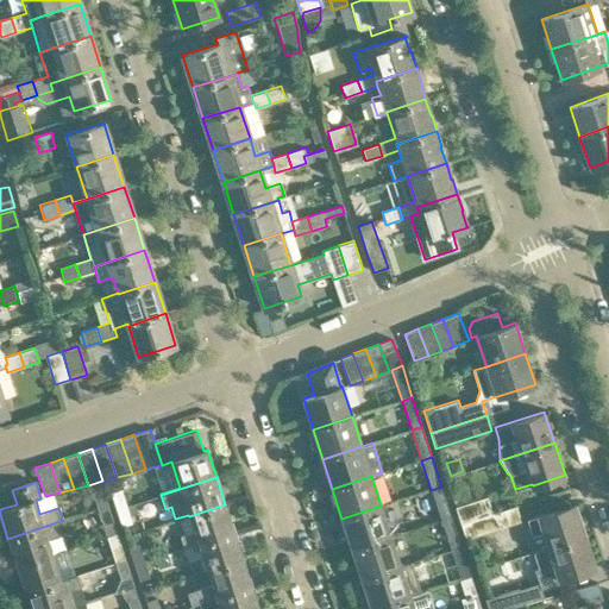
[(441,487),(431,490),(440,520),(451,516),(441,487)]
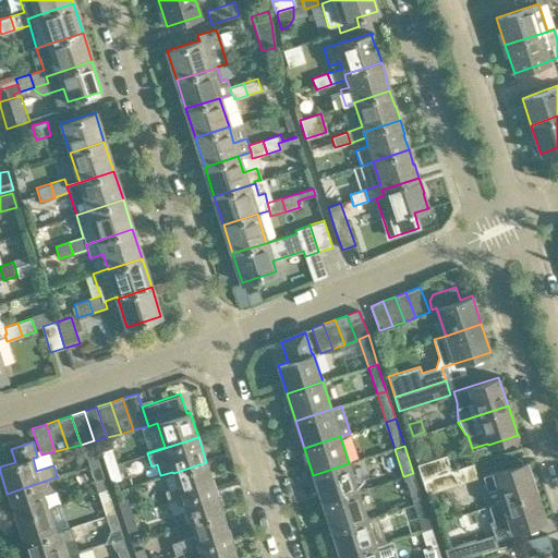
[(84,450),(89,466),(98,463),(93,448),(84,450)]
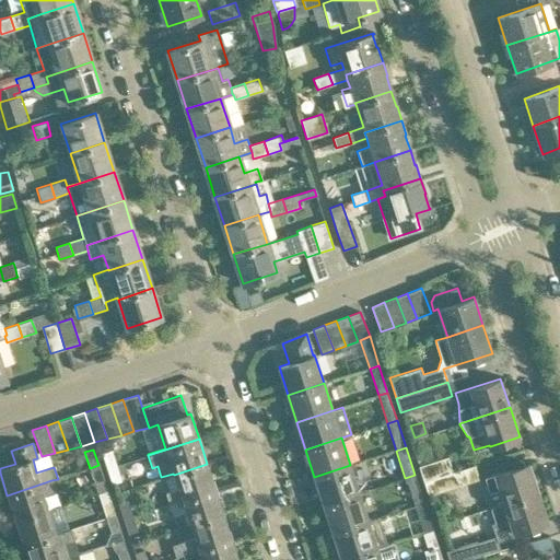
[(111,450),(102,453),(106,469),(116,466),(111,450)]
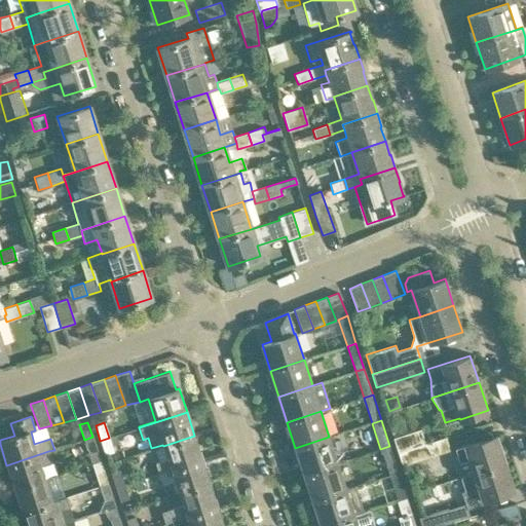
[(395,438),(399,452),(426,443),(422,428),(395,438)]
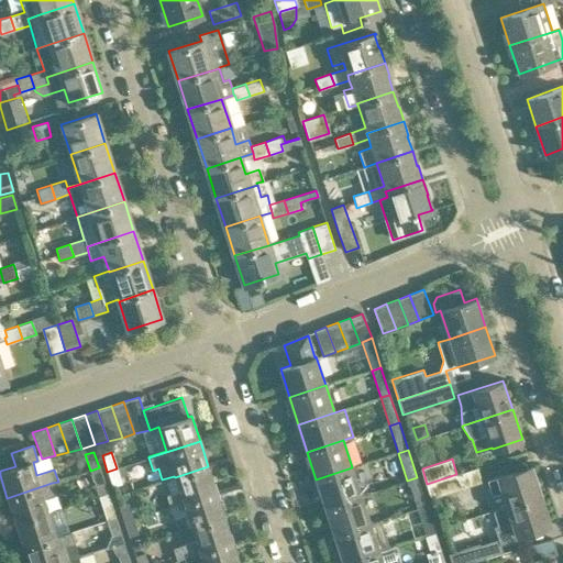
[(165,494),(169,506),(217,490),(208,466),(175,477),(178,489),(165,494)]
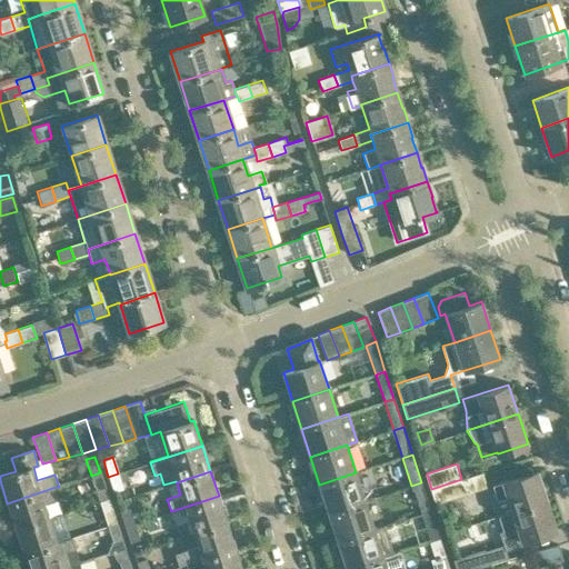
[(516,478),(492,485),(498,499),(505,497),(510,512),(546,500),(537,471),(516,478)]
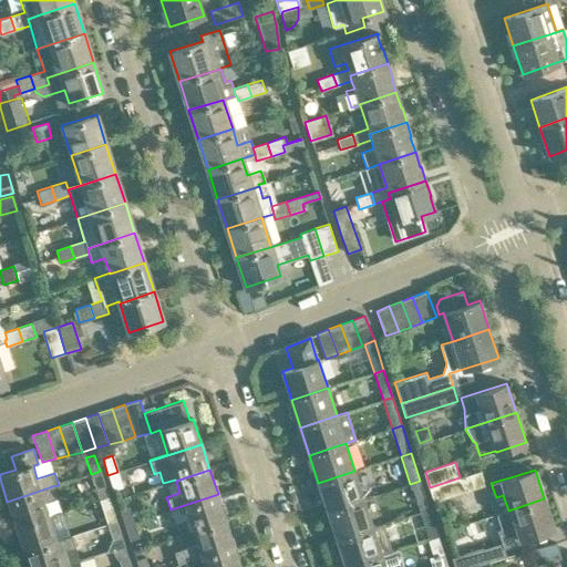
[(100,471),(91,474),(95,488),(105,485),(100,471)]
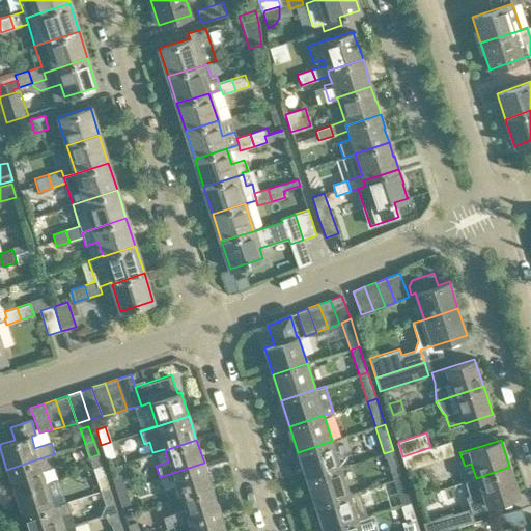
[(332,441),(298,452),(307,478),(340,467),(332,441)]
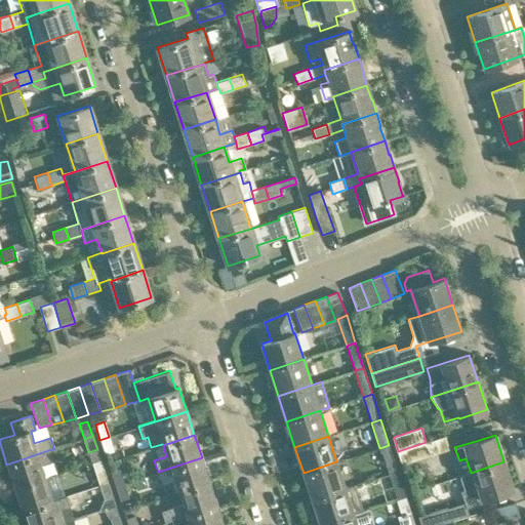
[(426,442),(398,451),(402,463),(449,449),(444,436),(426,442)]
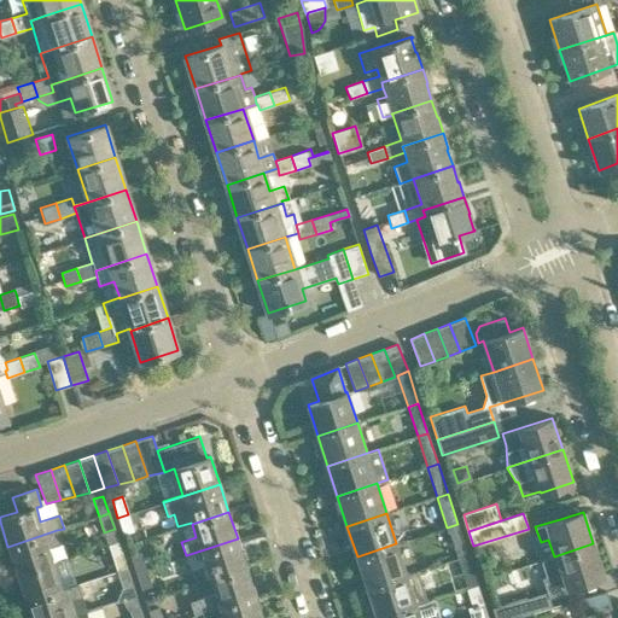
[(128,514),(117,518),(122,532),(133,530),(128,514)]
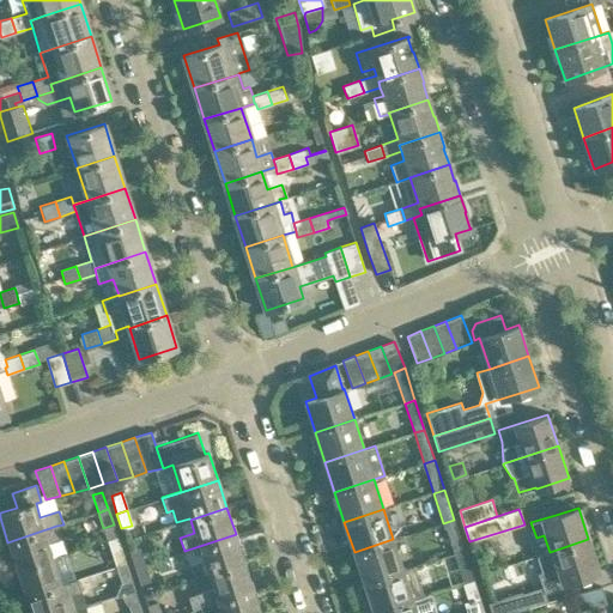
[(454,520),(443,523),(453,553),(463,550),(454,520)]
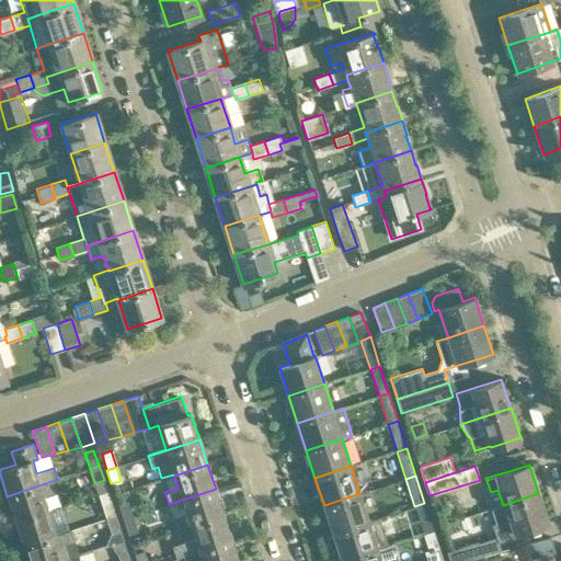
[(52,481),(7,496),(15,521),(48,511),(44,496),(55,492),(52,481)]
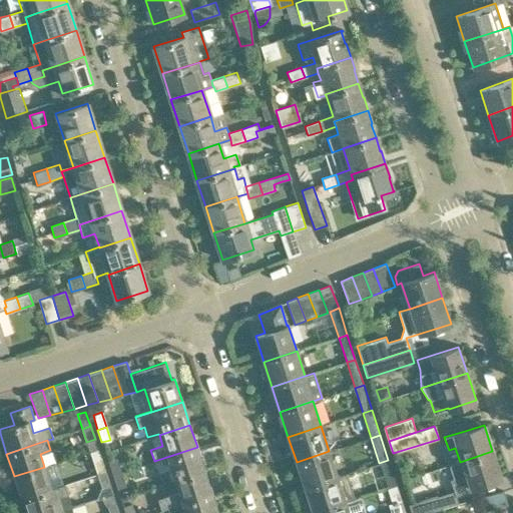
[(197,447),(154,461),(157,472),(169,468),(173,480),(204,471),(197,447)]
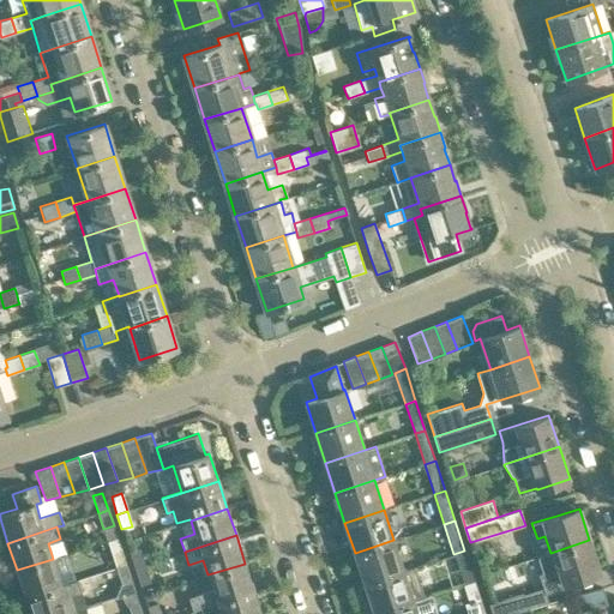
[(393,540),(355,553),(365,583),(403,570),(403,569),(393,540)]
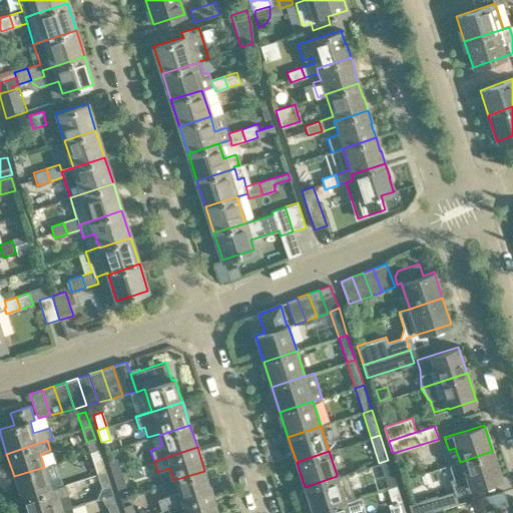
[(492,451),(460,462),(449,465),(453,479),(450,479),(456,497),(475,491),(473,487),(501,478),(492,451)]
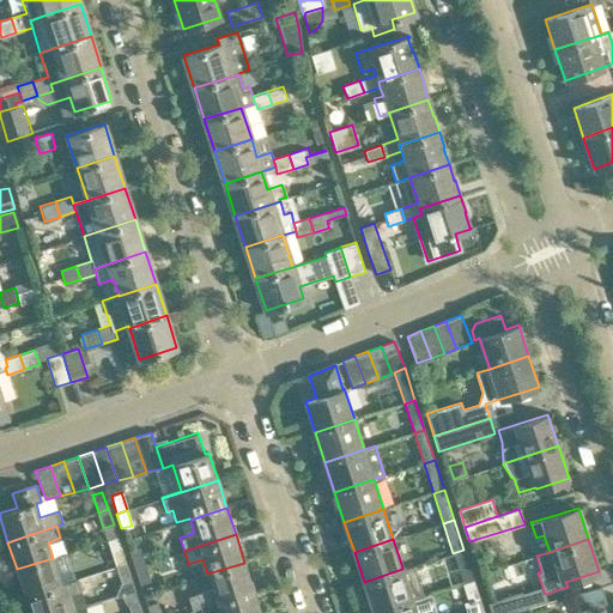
[(110,550),(115,568),(126,564),(120,546),(110,550)]
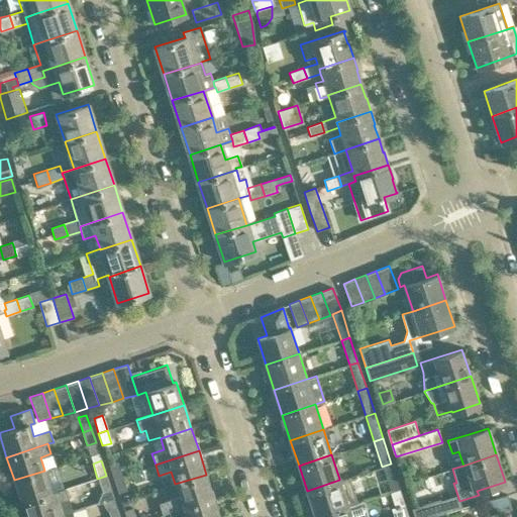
[(117,461),(108,464),(113,479),(121,476),(117,461)]
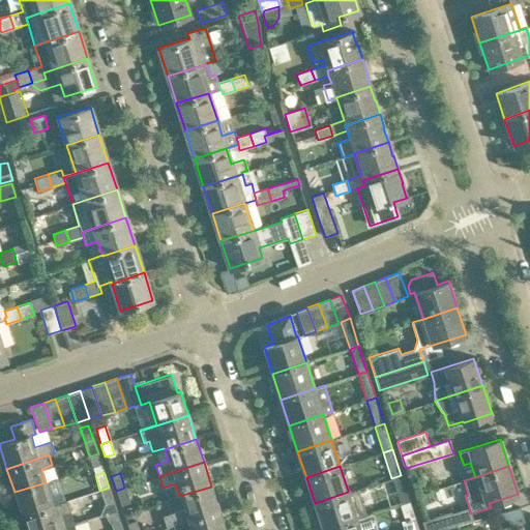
[(401,475),(391,478),(400,504),(409,501),(401,475)]
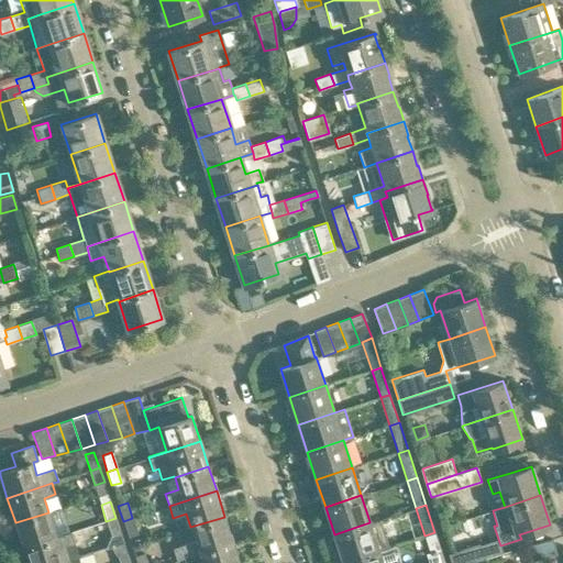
[(48,512),(15,522),(23,548),(70,532),(69,531),(56,536),(48,512)]
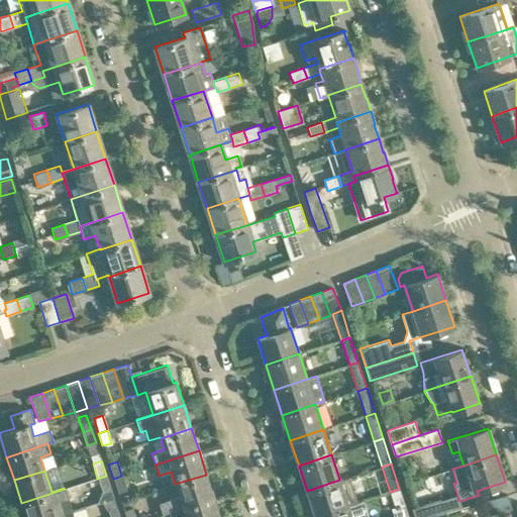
[(162,514),(168,512),(213,497),(206,475),(175,484),(179,495),(158,502),(162,514)]
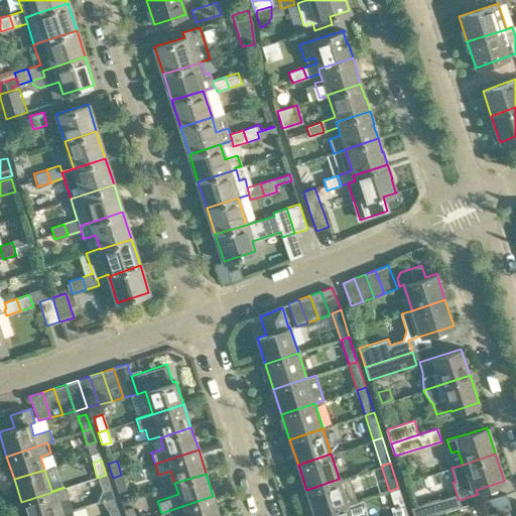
[(106,475),(97,478),(101,490),(96,502),(101,501),(101,502),(113,498),(106,475)]
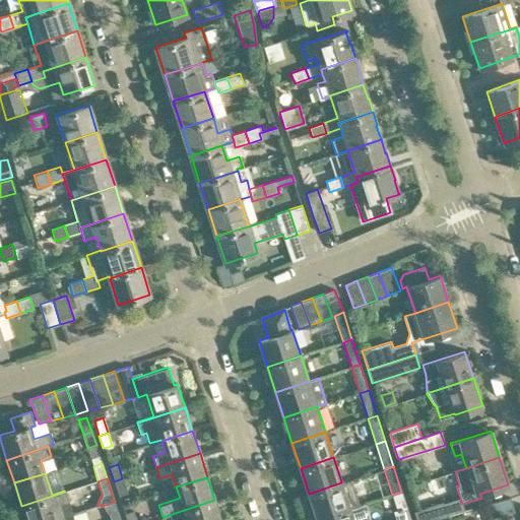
[(122,478),(114,481),(119,496),(127,493),(122,478)]
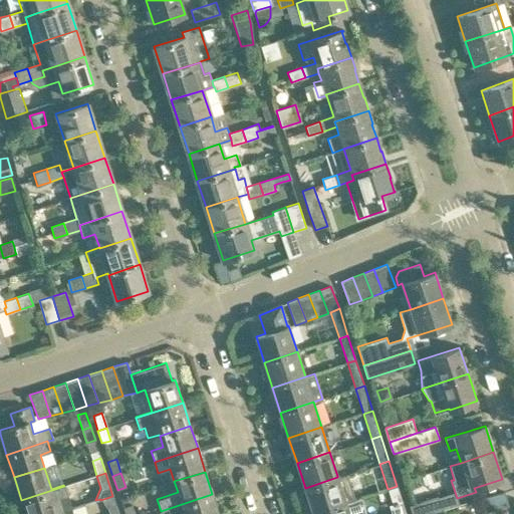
[(337,477),(305,488),(313,513),(346,502),(353,500),(346,474),(337,476),(337,477)]
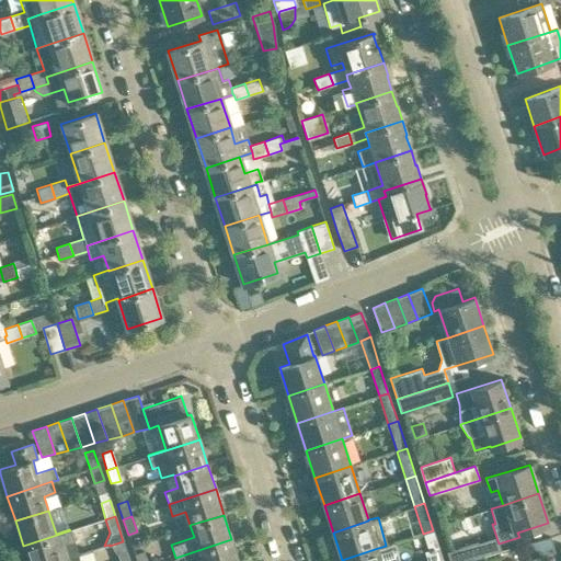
[(70,530),(23,546),(27,560),(61,560),(79,556),(71,530),(70,530)]
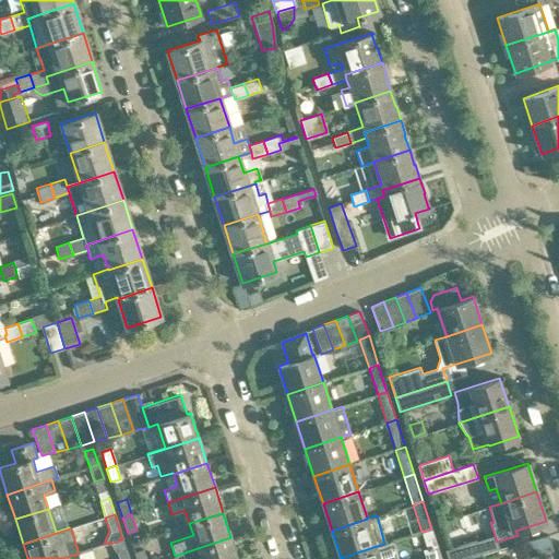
[(431,528),(421,532),(428,552),(438,549),(431,528)]
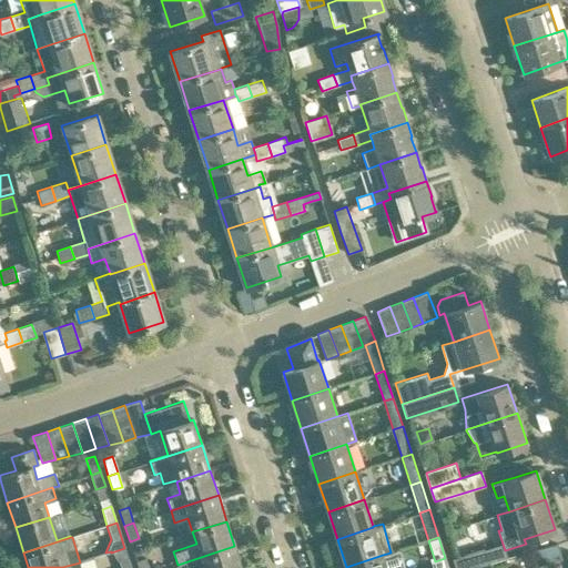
[(557,544),(530,551),(535,566),(561,558),(557,544)]
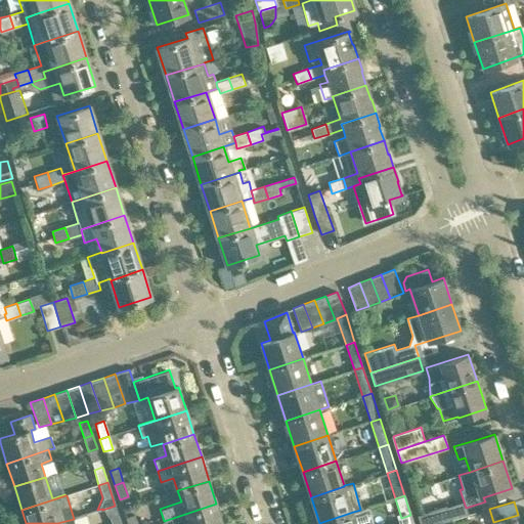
[(222,523),(216,504),(170,519),(172,523),(222,523)]
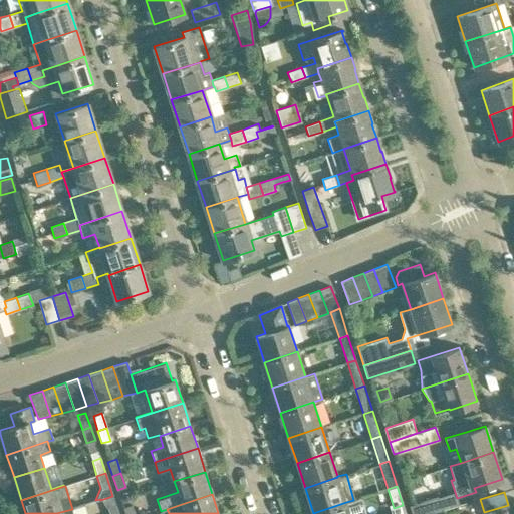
[(118,513),(112,496),(100,500),(105,508),(106,507),(108,513),(118,513)]
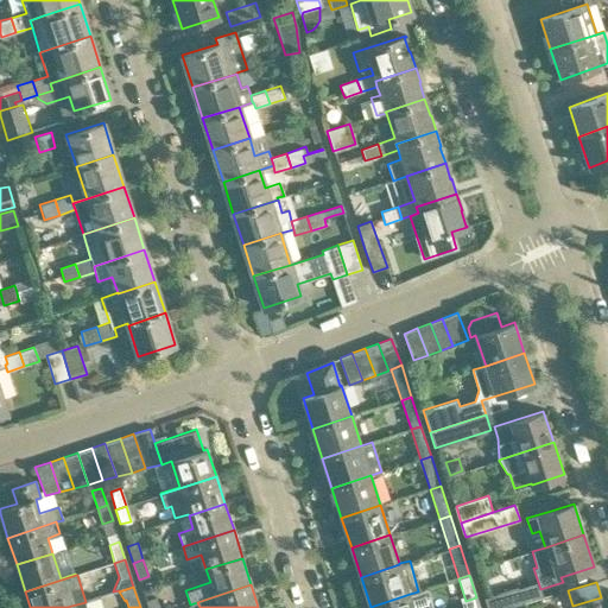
[(506,607),(524,603),(519,587),(485,597),(487,607),(506,607)]
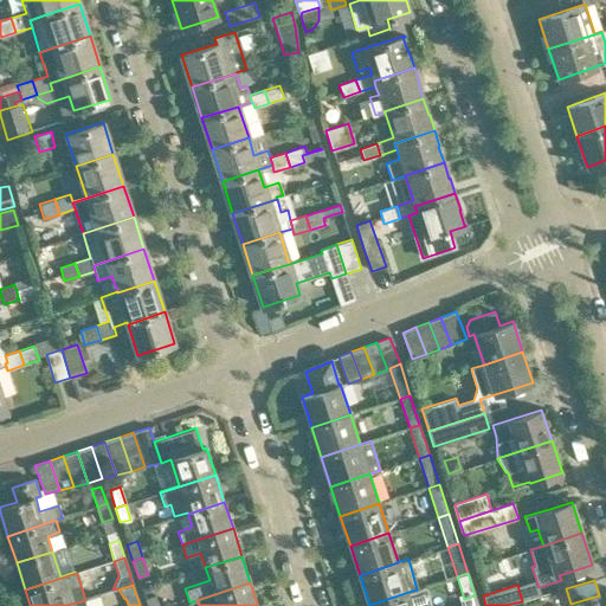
[(408,592),(369,605),(368,605),(432,605),(426,586),(418,590),(408,592)]
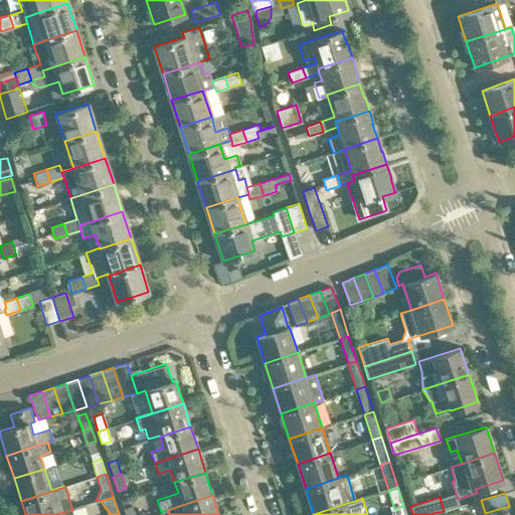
[(72,510),(56,514),(88,514),(86,505),(72,510)]
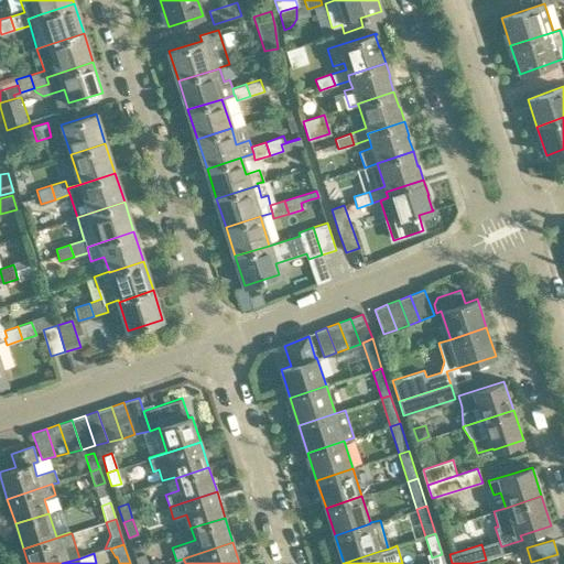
[(147,563),(144,553),(134,556),(137,563),(147,563)]
